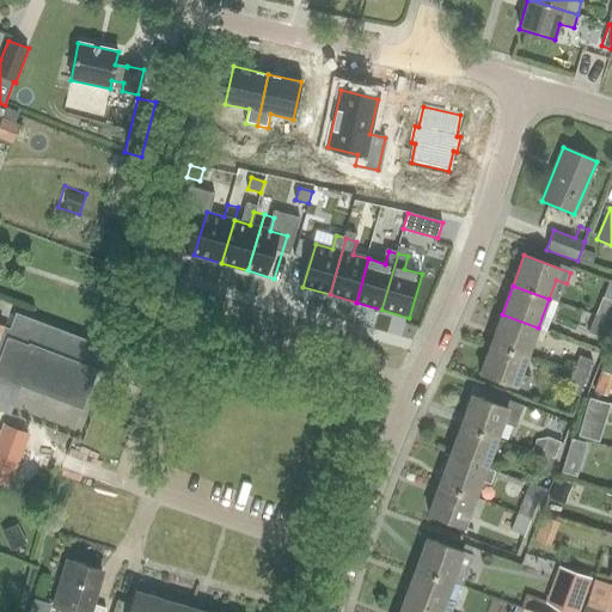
[(595,316),(609,320),(611,312),(611,301),(603,298),(595,316)]
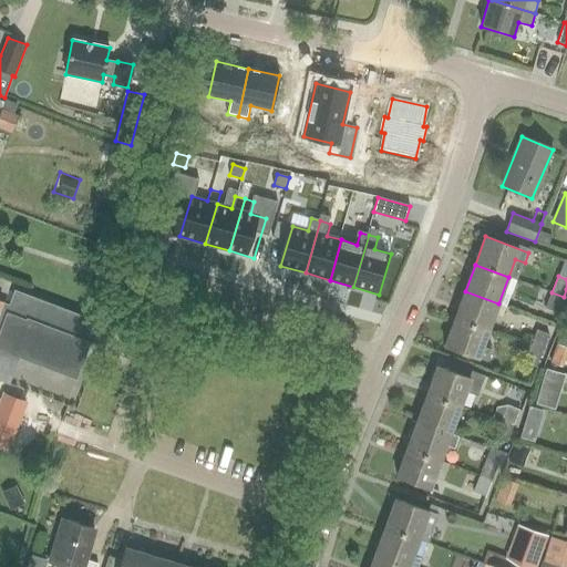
[(0,380),(9,384),(19,358),(76,380),(98,322),(14,290),(9,306),(0,301),(0,380)]
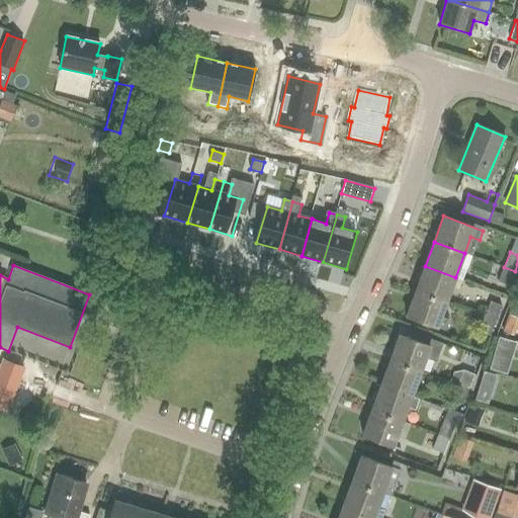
[(446,303),(455,277),(425,266),(416,291),(446,303)]
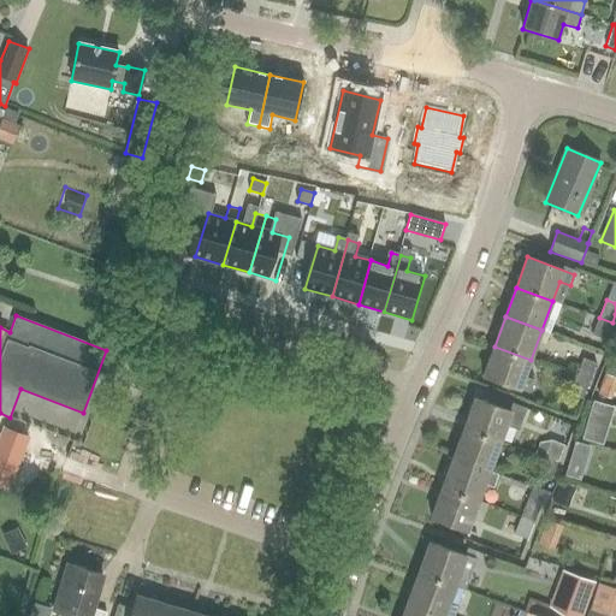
[(605,341),(612,323),(599,318),(592,335),(605,341)]
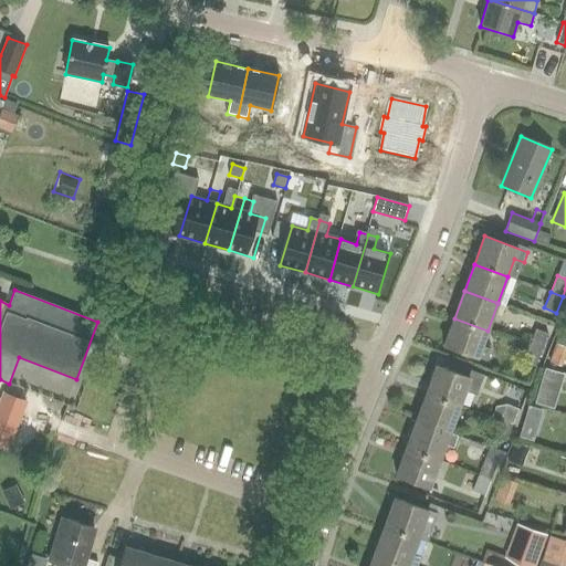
[(481,346),(488,331),(454,318),(444,346),(486,362),(491,349),(481,346)]
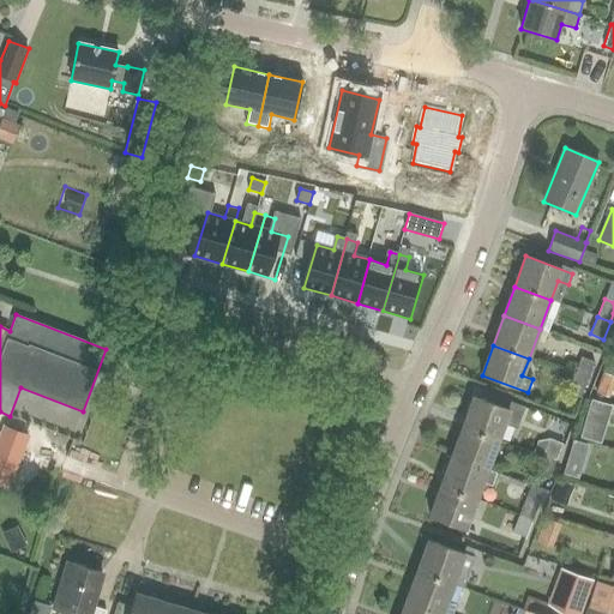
[(575,375),(588,380),(595,362),(582,357),(575,375)]
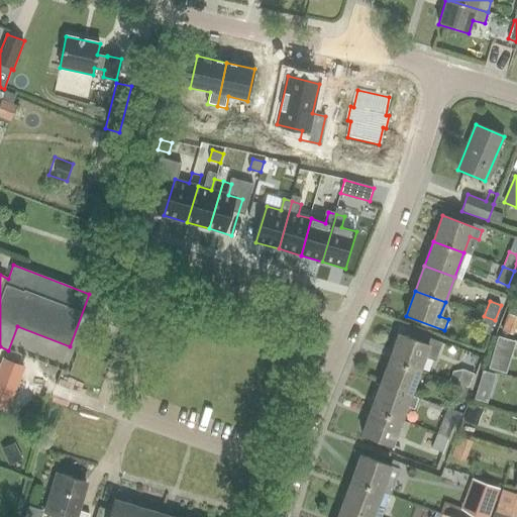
[(489,335),(495,320),(484,316),(478,330),(489,335)]
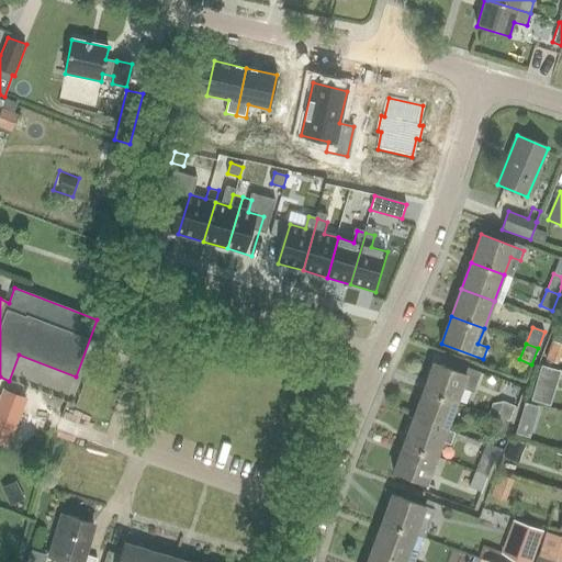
[(423,391),(456,403),(461,389),(473,393),(481,373),(468,368),(464,375),(434,363),(423,391)]
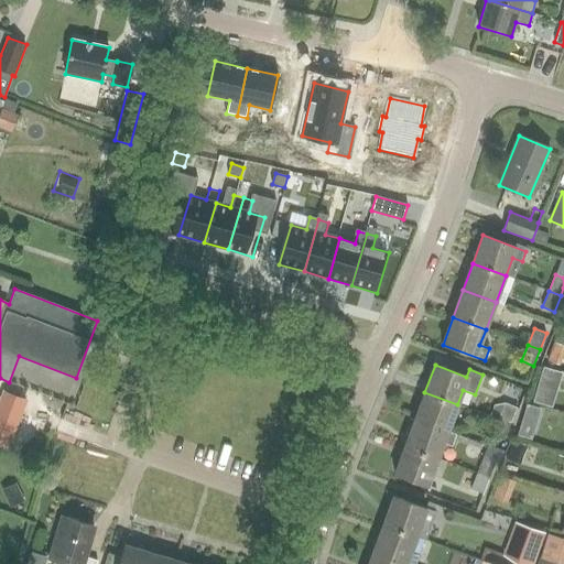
[(543,369),(538,387),(557,393),(563,376),(543,369)]
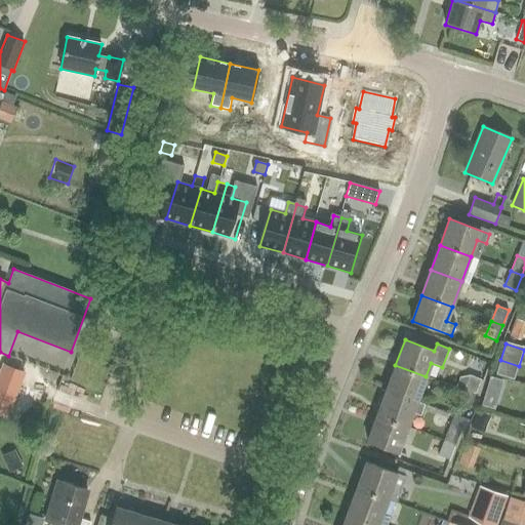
[(0,416),(8,420),(27,371),(3,363),(0,370),(0,416)]
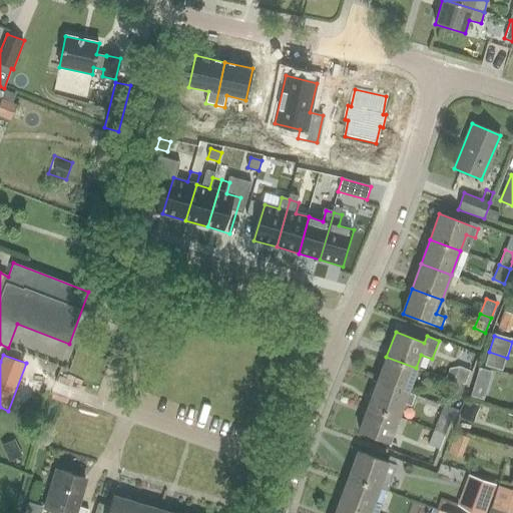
[(407,393),(416,368),(386,357),(377,382),(407,393)]
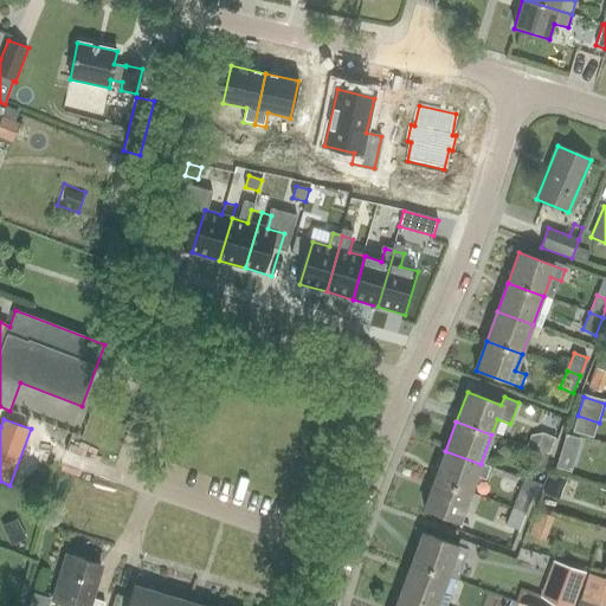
[(535,451),(548,456),(555,439),(542,433),(533,436),(528,447),(535,451)]
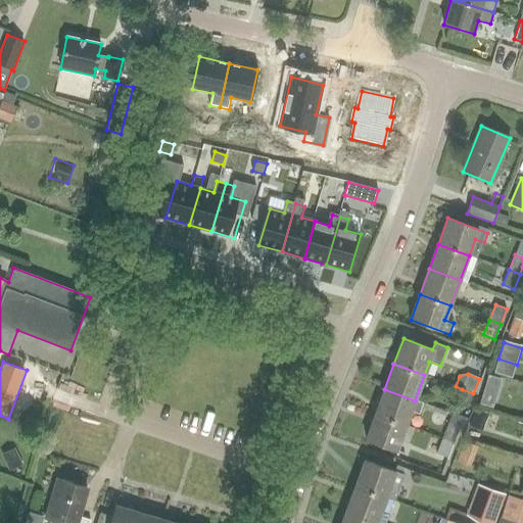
[(494,408),(501,391),(485,386),(479,403),(494,408)]
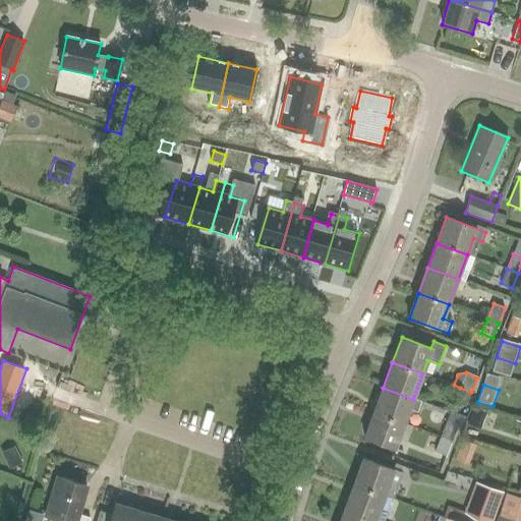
[(421,402),(413,399),(383,388),(373,412),(404,423),(409,410),(417,412),(421,402)]
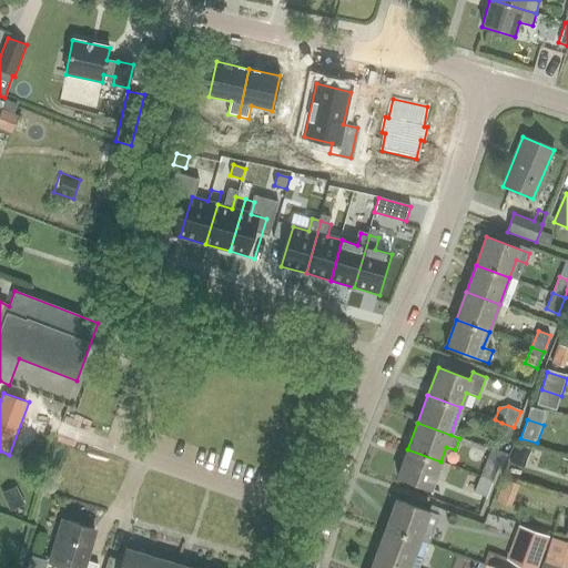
[(508,444),(514,427),(501,423),(495,438),(508,444)]
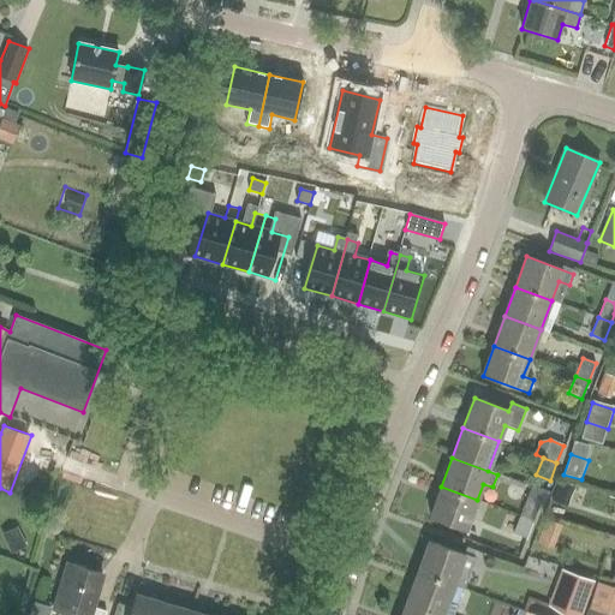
[(34,479),(22,490),(31,502),(45,491),(34,479)]
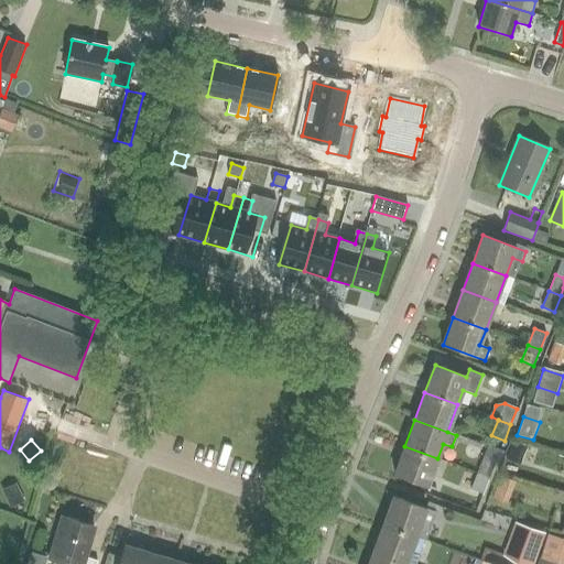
[(427,487),(437,458),(404,446),(394,475),(427,487)]
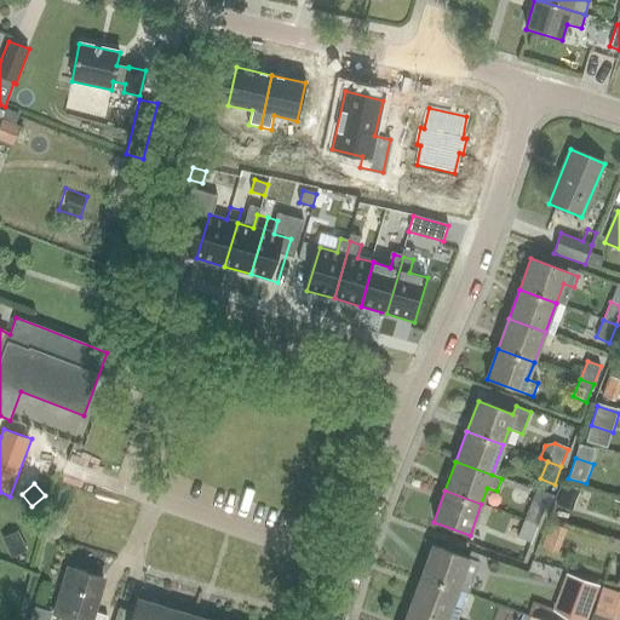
[(524,521),(538,526),(545,507),(549,510),(554,498),(537,491),(524,521)]
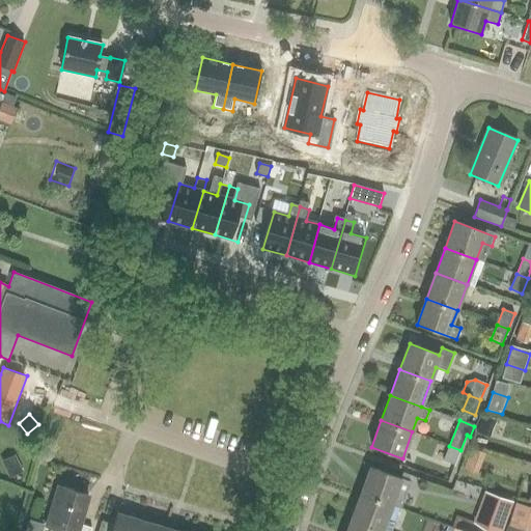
[(454,465),(460,450),(449,446),(443,460),(454,465)]
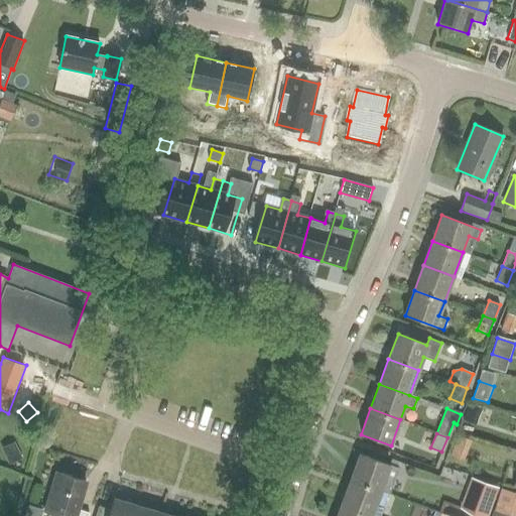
[(462,433),(454,454),(467,460),(476,439),(462,433)]
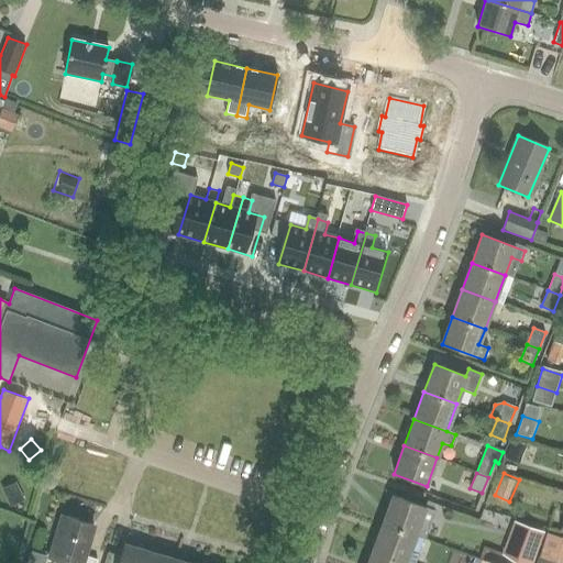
[(383,523),(416,536),(424,539),(434,511),(393,496),(383,523)]
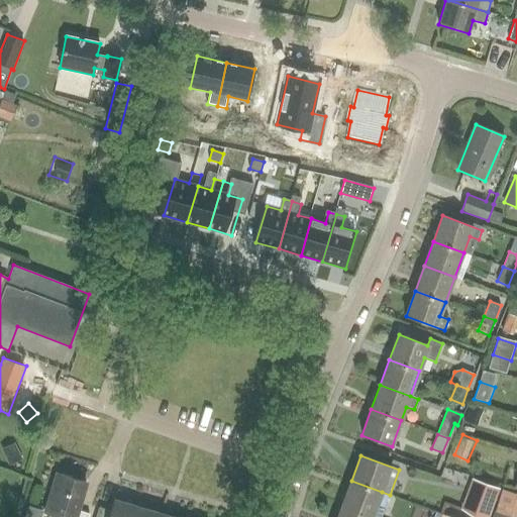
[(88,516),(89,514),(77,511),(86,483),(57,474),(44,512),(60,516),(88,516)]
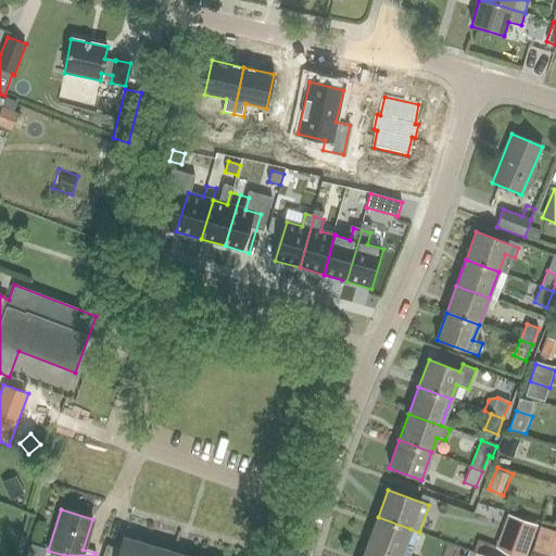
[(526,555),(538,525),(506,513),(494,546),(520,555),(526,555)]
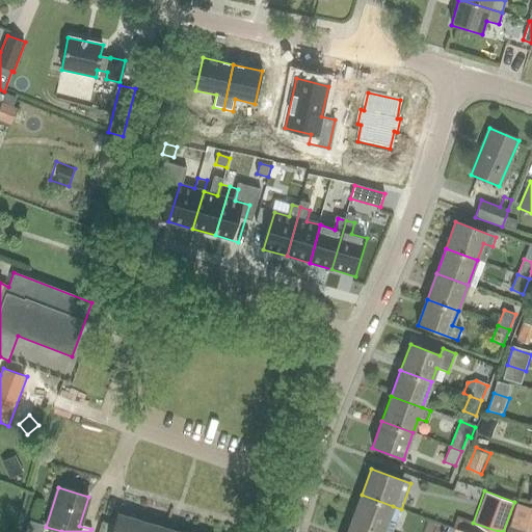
[(387,522),(393,506),(362,495),(352,521),(383,531),(384,531),(392,531),(395,524),(387,522)]
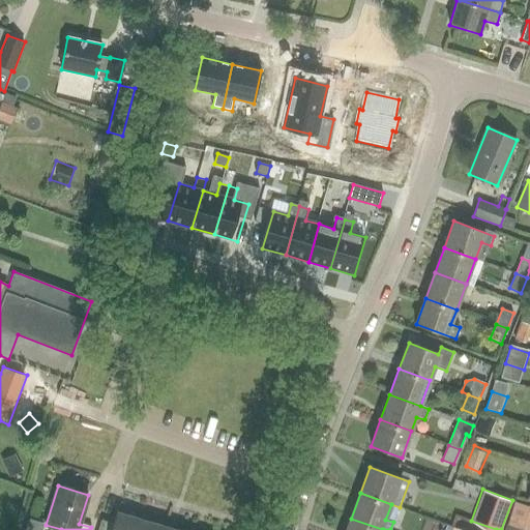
[(138,529),(142,520),(117,512),(114,523),(101,520),(97,529),(138,529)]
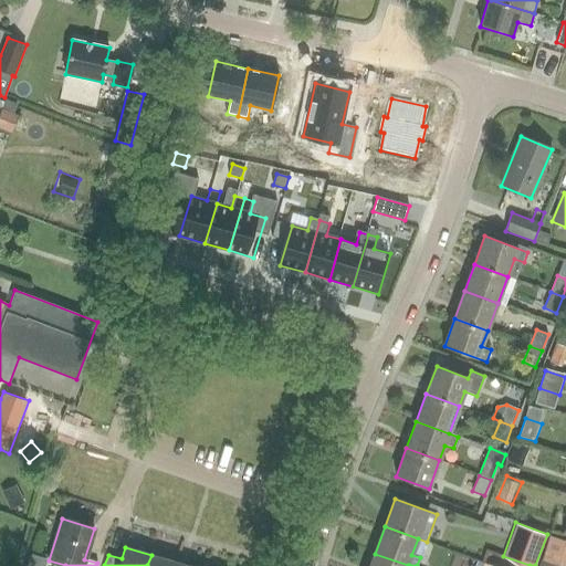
[(408,565),(375,554),(369,565),(408,565)]
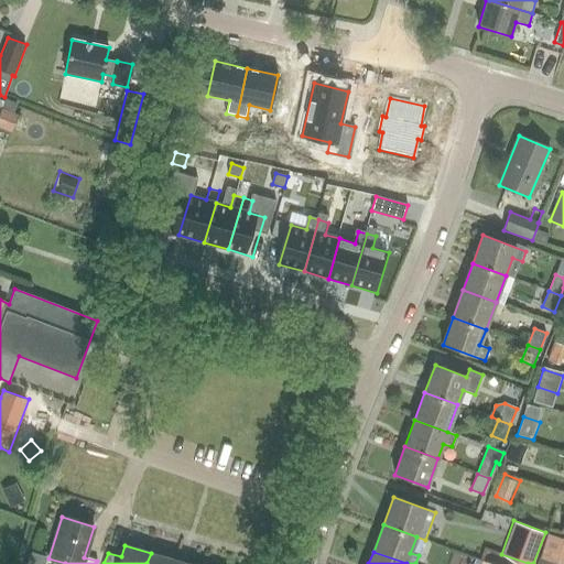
[(175,563),(176,561),(151,553),(147,563),(175,563)]
